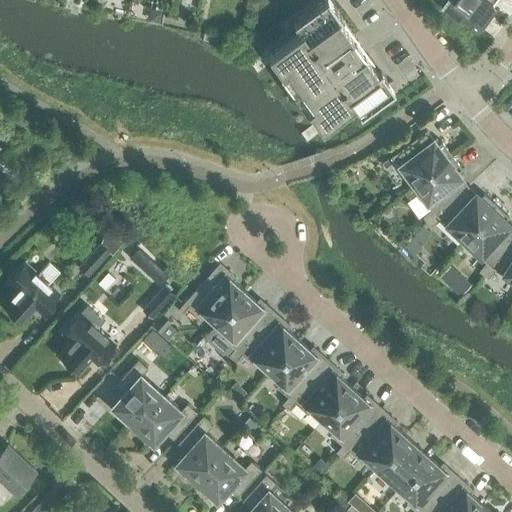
[(329,0),(322,0),(304,14),(305,16),(306,15),(312,22),(268,54),(282,74),(287,70),(312,104),(307,108),(322,128),(353,104),(359,111),(359,112),(360,114),(394,89),(380,69),(377,71),(339,18),(341,16),(329,0)]
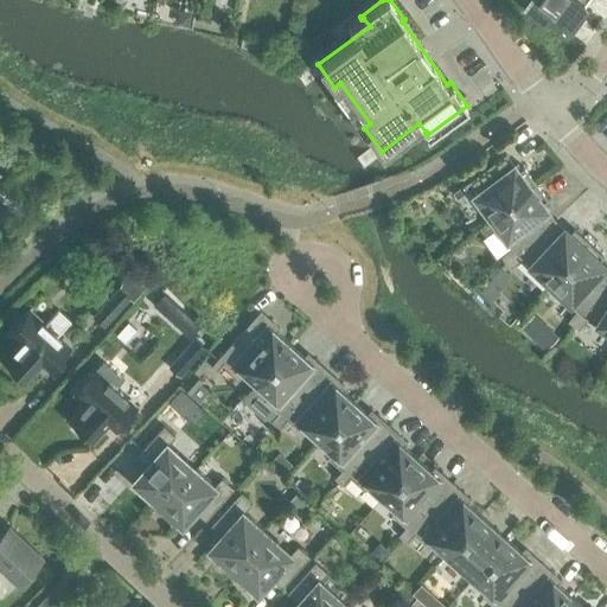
[(576,12),(579,13),(587,0),(521,0),(521,1),(542,17),(550,5),(570,20),(576,12)]
